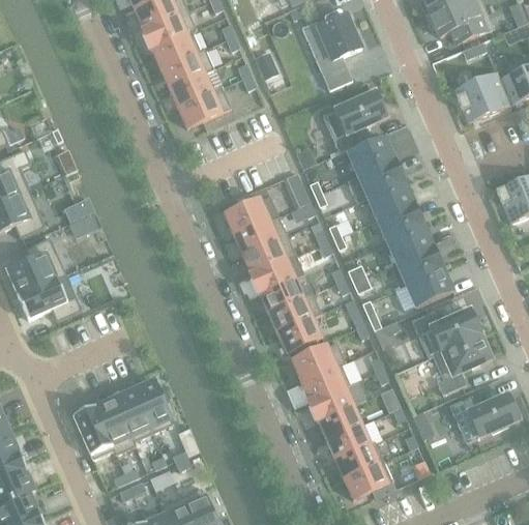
[(129,0),(135,10),(158,0),(129,0)]
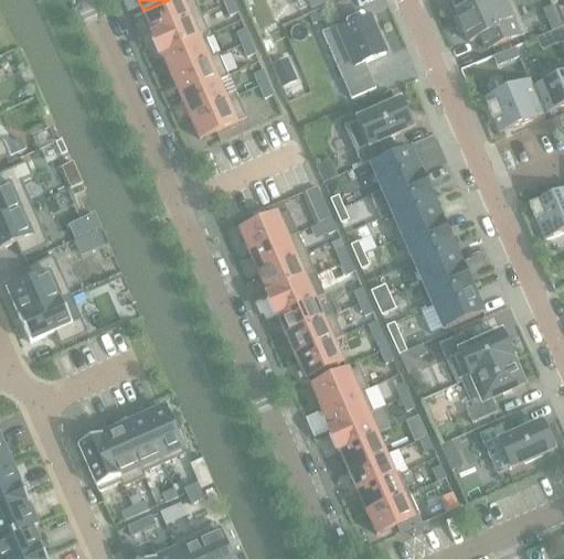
[(169,0),(144,11),(152,32),(200,11),(194,0),(169,0)]
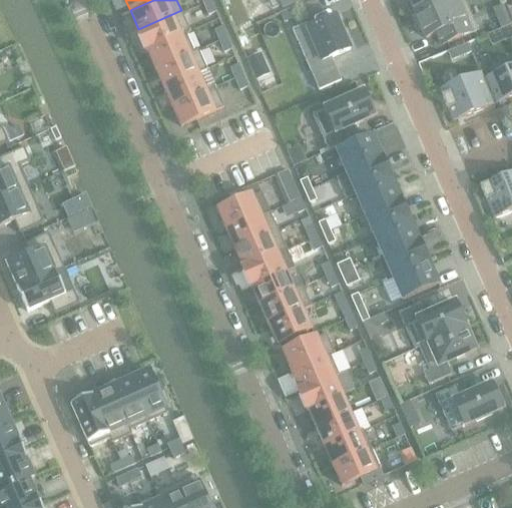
[(203,0),(208,11),(215,8),(211,0),(203,0)]
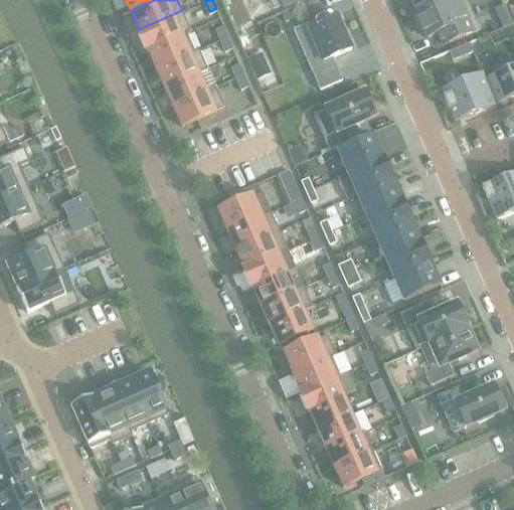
[(411,0),(408,1),(413,14),(446,0),(411,0)]
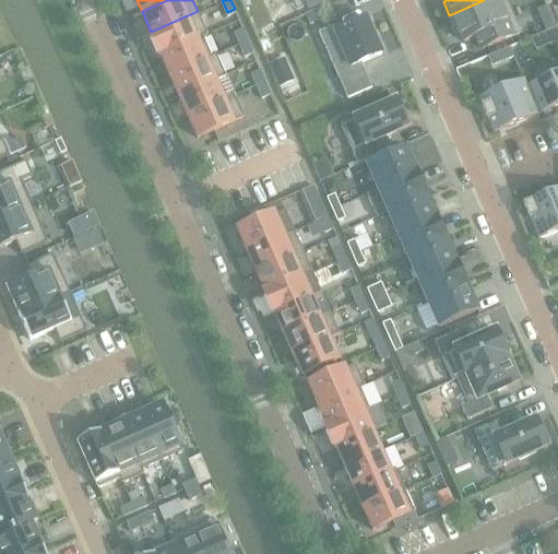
[(518,30),(505,0),(484,0),(449,15),(455,30),(459,28),(463,38),(476,33),(482,45),(518,30)]
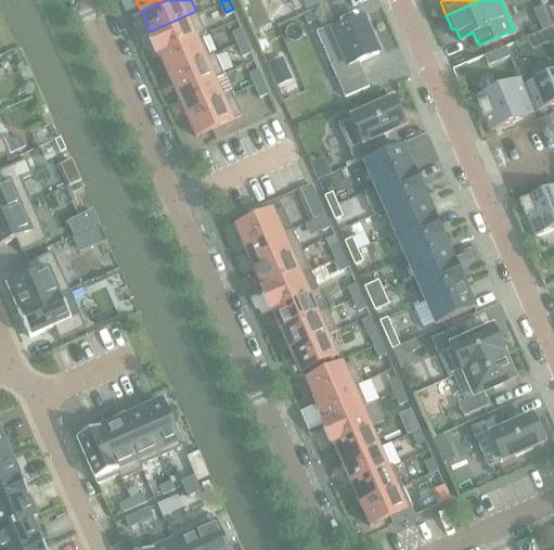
[(317,7),(304,12),(307,20),(320,14),(317,7)]
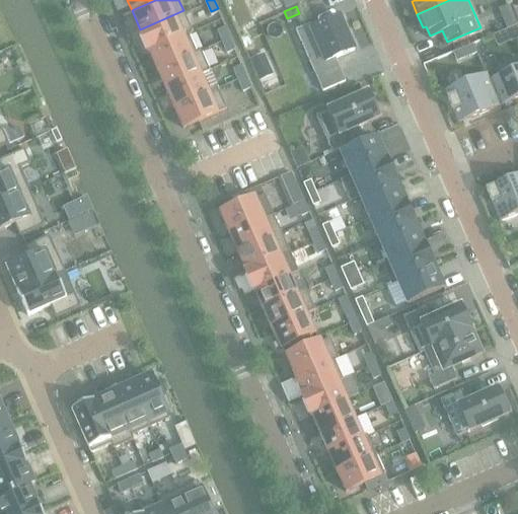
[(183,10),(140,29),(139,30),(147,50),(148,49),(188,32),(192,30),(183,10)]
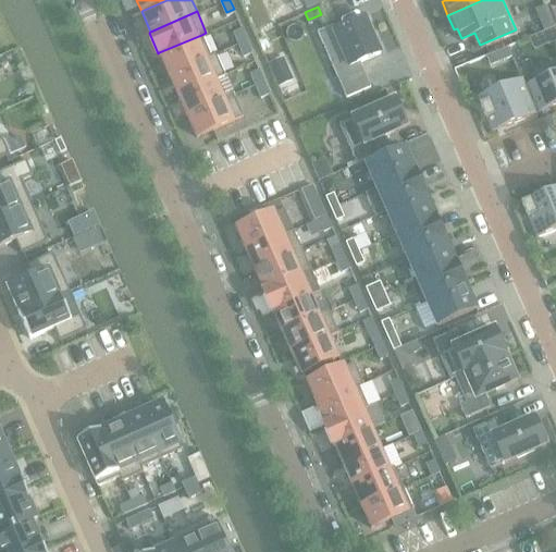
[(332,22),(317,28),(345,95),(370,84),(359,59),(379,50),(363,14),(334,27),(332,22)]
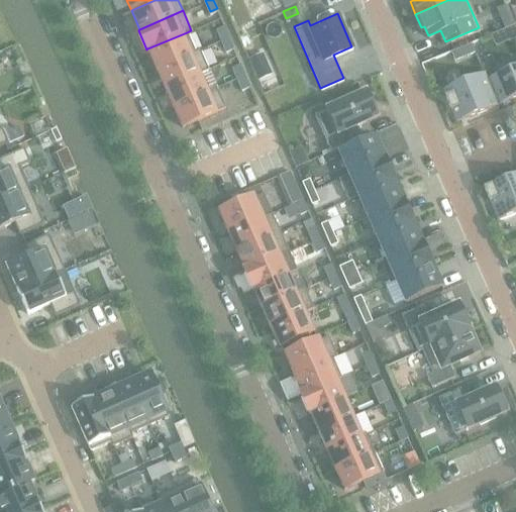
[(216,26),(221,38),(228,35),(223,24),(216,26)]
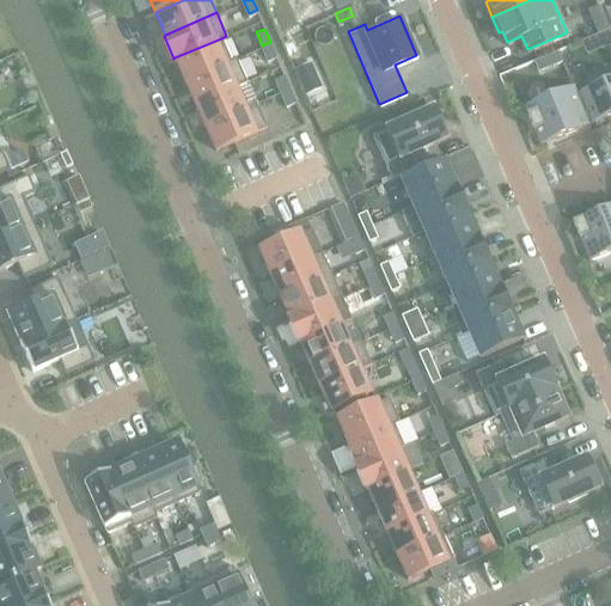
[(610,46),(610,34),(600,40),(604,49),(610,46)]
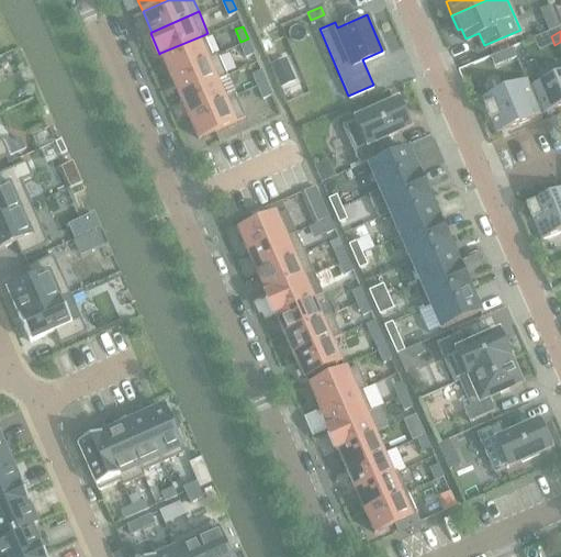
[(203,35),(160,53),(169,73),(211,55),(211,53),(203,35)]
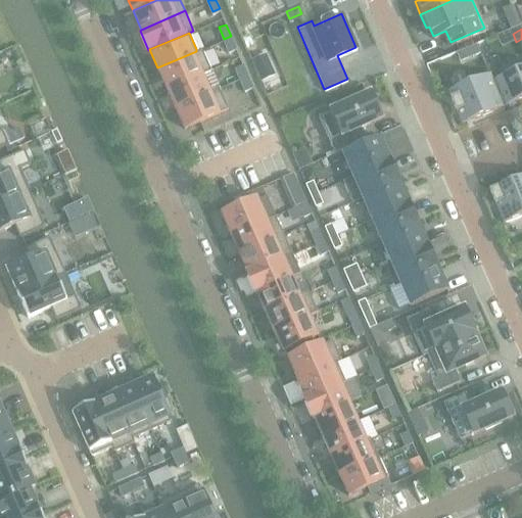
[(231,36),(224,39),(229,50),(235,47),(231,36)]
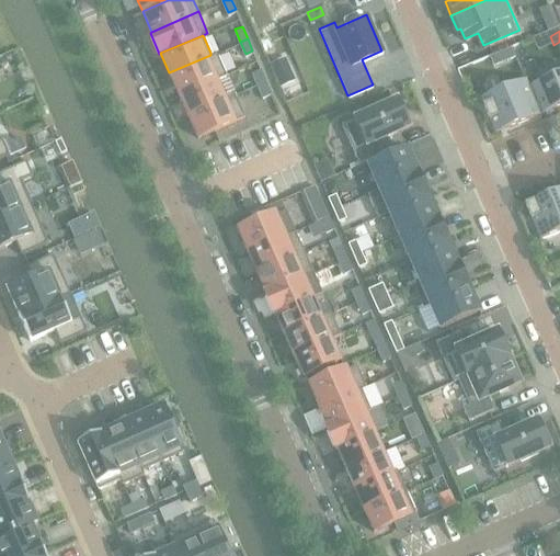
[(523,59),(518,49),(505,55),(509,65),(523,59)]
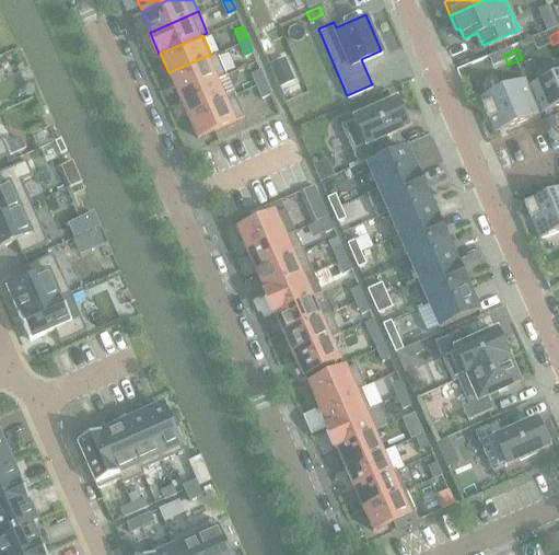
[(210,55),(169,72),(178,93),(214,78),(224,73),(214,51),(210,53),(210,55)]
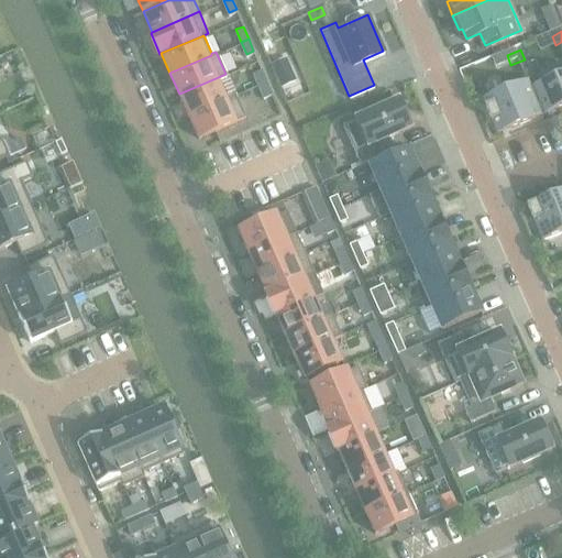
[(281,85),(296,77),(285,54),(270,61),(281,85)]
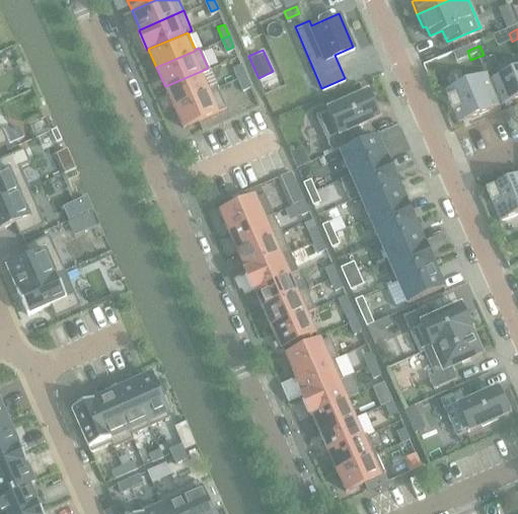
[(233,65),(238,76),(244,73),(240,62),(233,65)]
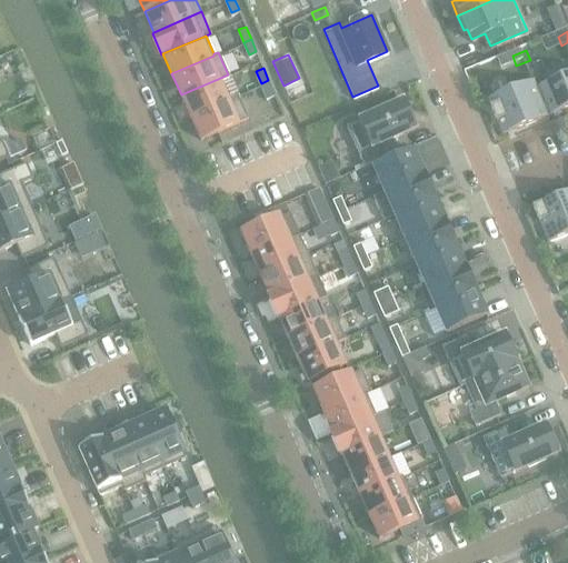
[(567,70),(536,84),(548,112),(567,103),(567,70)]
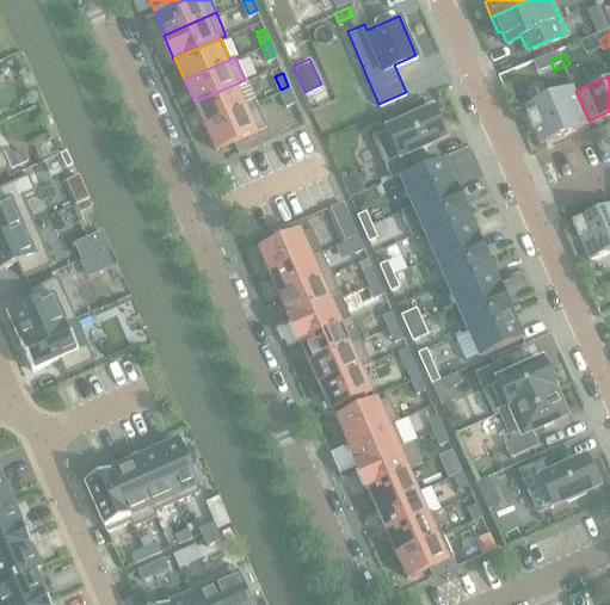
[(573,82),(522,104),(538,142),(589,121),(575,91),(573,82)]
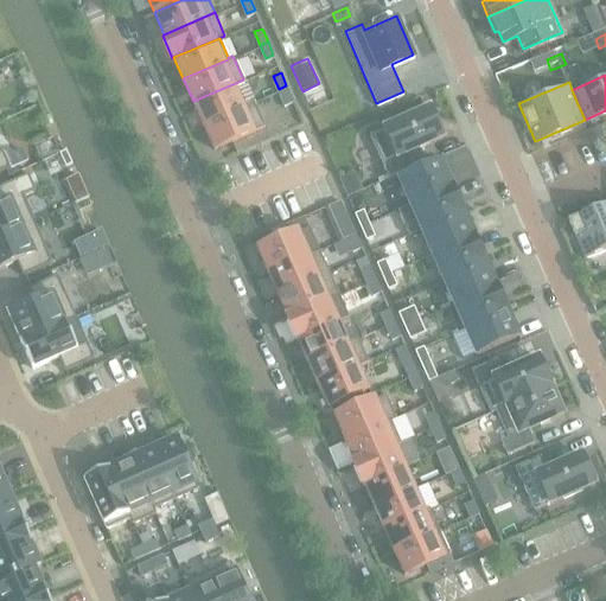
[(233,84),(193,101),(203,122),(241,106),(241,104),(233,84)]
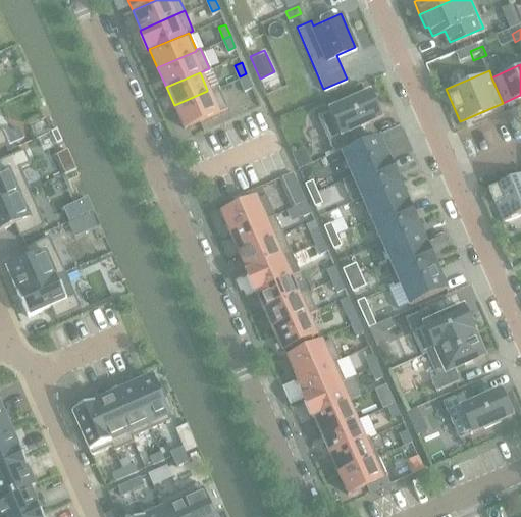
[(246,73),(240,76),(244,89),(251,86),(246,73)]
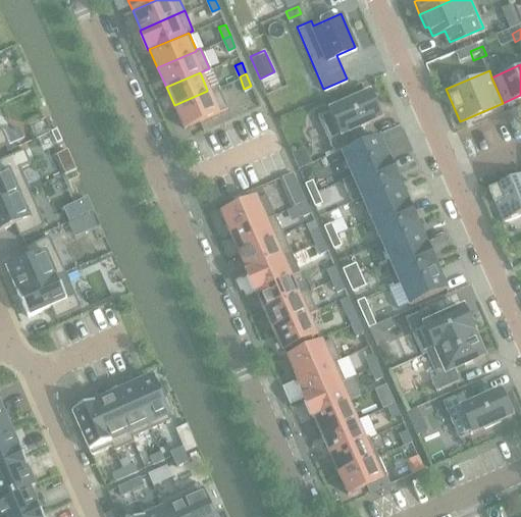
[(207,91),(174,105),(183,125),(225,107),(216,86),(207,90),(207,91)]
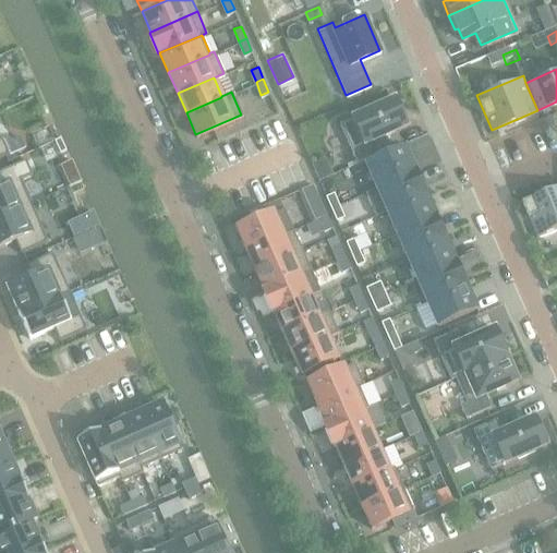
[(394,97),(339,121),(351,148),(356,160),(379,151),(374,137),(406,123),(394,97)]
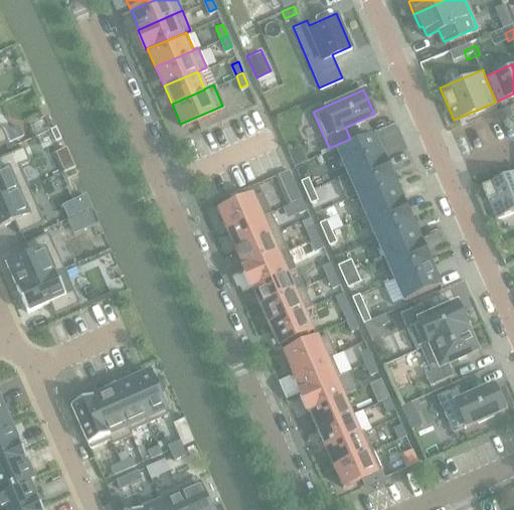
[(18,124),(2,127),(8,139),(8,140),(22,134),(18,124)]
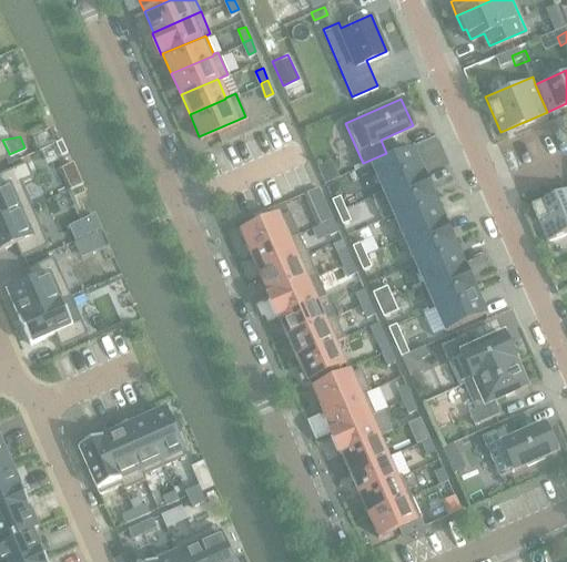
[(54,140),(61,153),(67,150),(61,138),(54,140)]
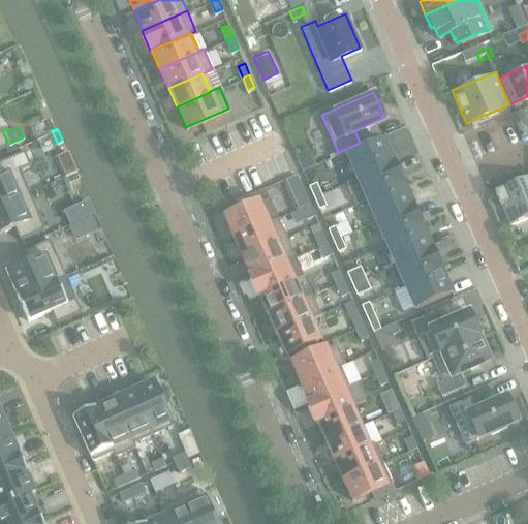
[(0,147),(8,143),(2,130),(0,130),(0,147)]
